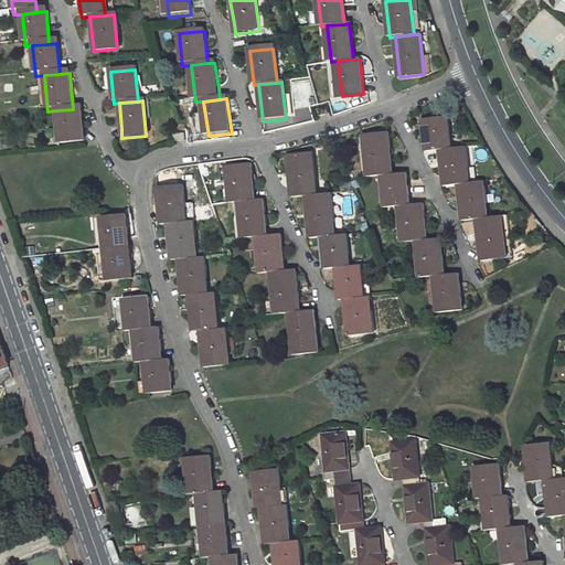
[(84,145),(81,108),(73,109),(56,110),(60,147),(84,145)]
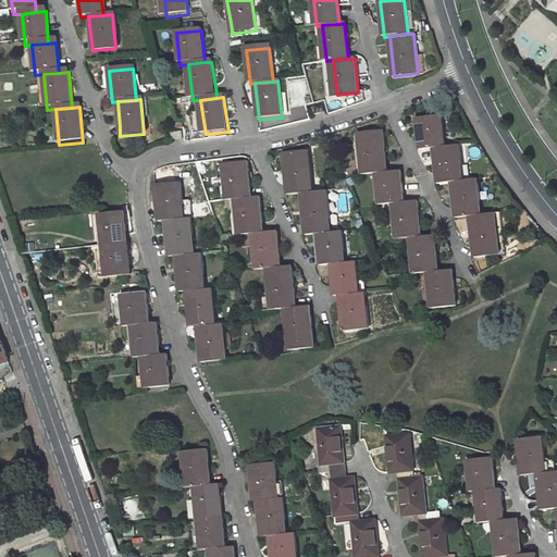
[(415,114),(418,138),(419,146),(432,144),(438,144),(435,112),(415,114)]
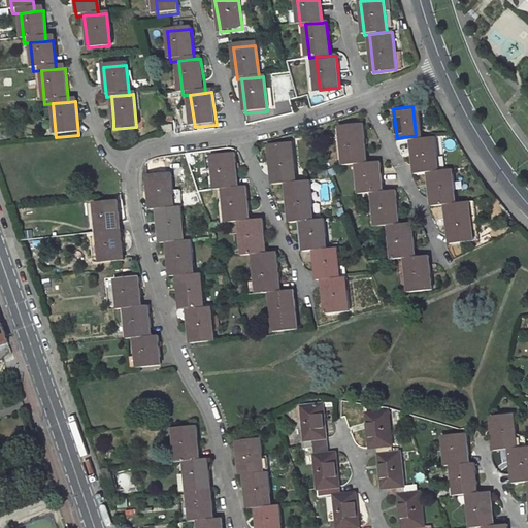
[(339,127),(342,163),(355,161),(364,160),(363,151),(361,124),(339,127)]
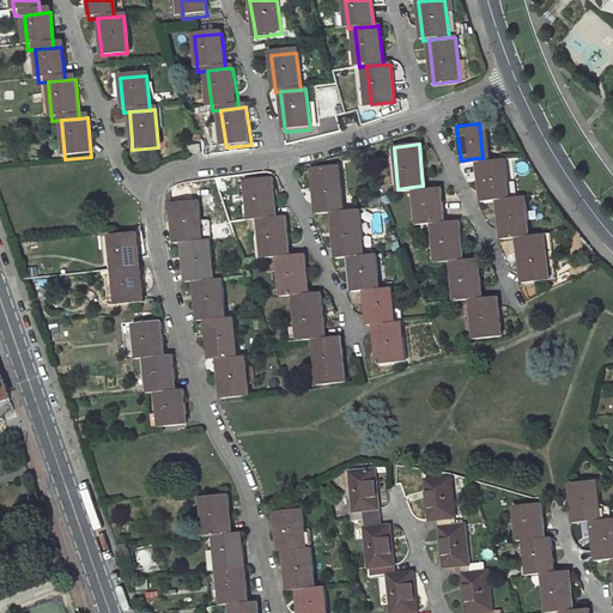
[(507,196),(502,156),(483,158),(475,158),(479,200),(496,198),(507,196)]
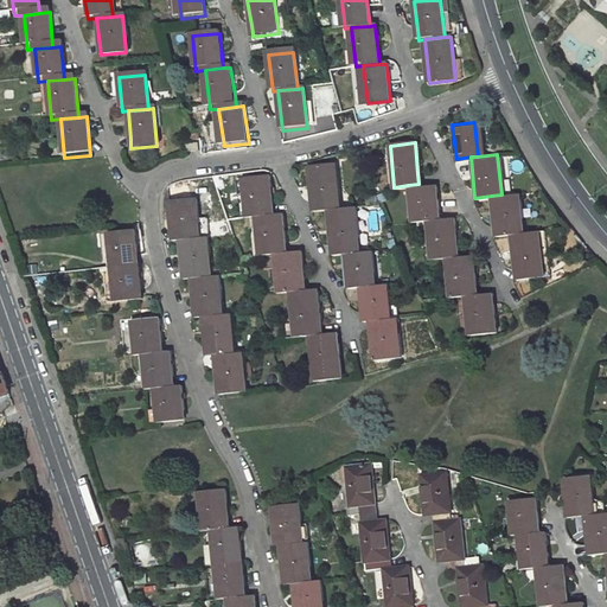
[(337,208),(333,167),(307,170),(313,210),(326,209),(337,208)]
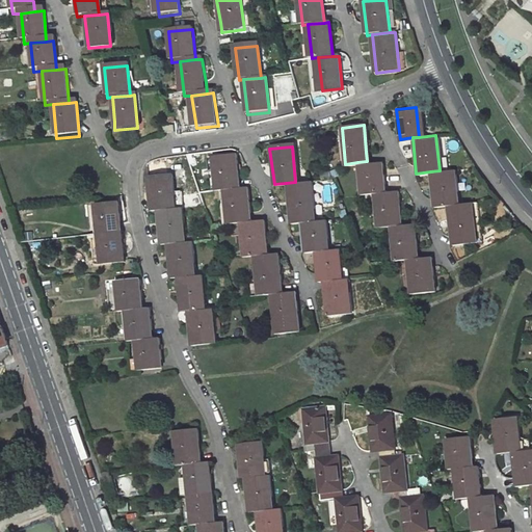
[(213,155),(217,190),(227,189),(239,188),(237,177),(235,153),(213,155)]
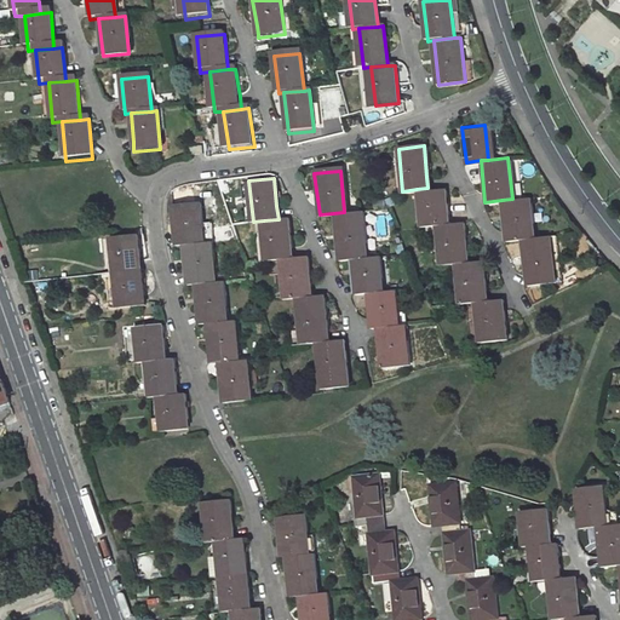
[(417,189),(420,227),(435,225),(447,224),(446,213),(443,187),(428,188),(417,189)]
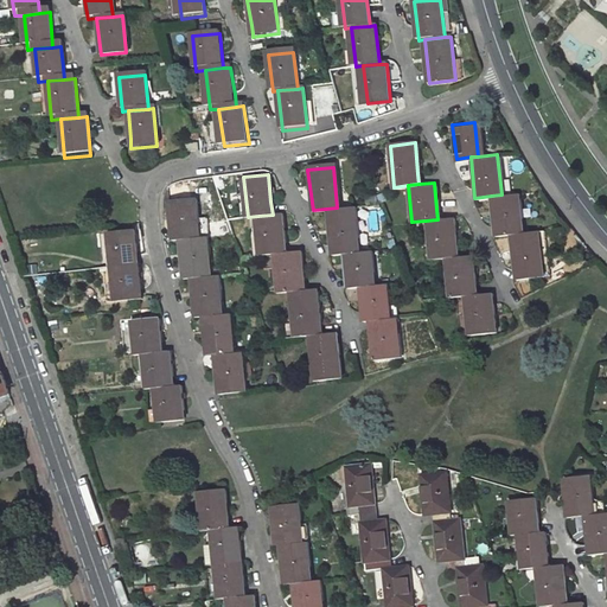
[(521,231),(517,193),(502,195),(491,196),(494,234),(512,232),(521,231)]
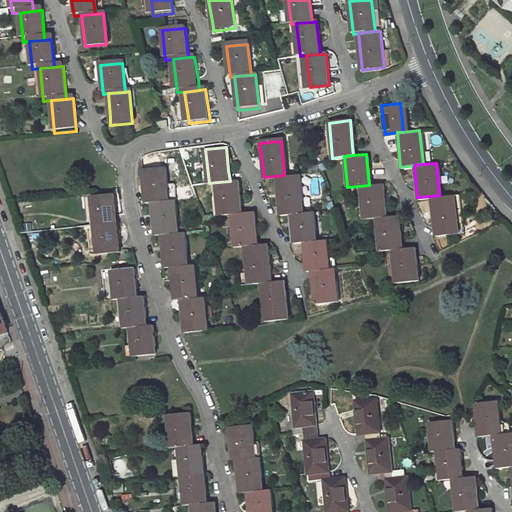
[(161,169),(143,171),(145,193),(146,202),(152,201),(165,200),(161,169)]
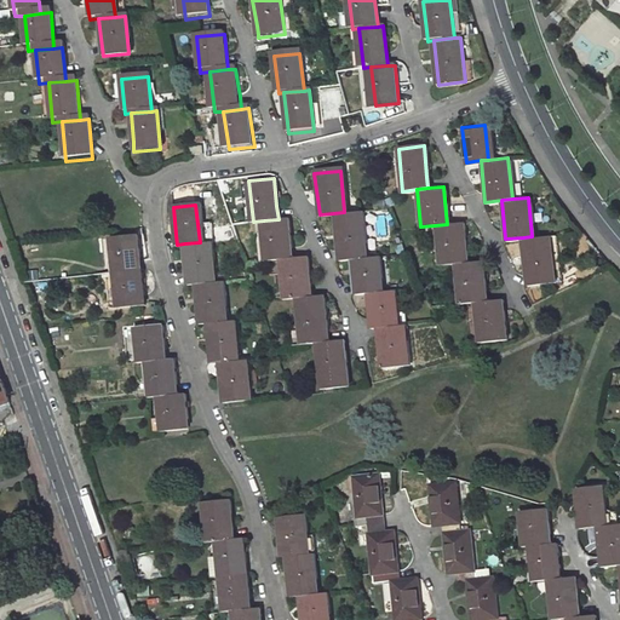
[(363,259),(357,211),(344,212),(333,213),(339,262),(352,260),(363,259)]
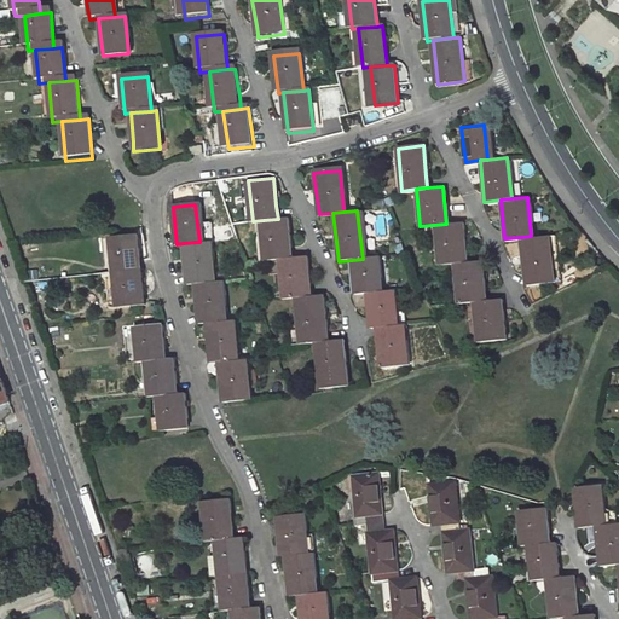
[(293,259),(288,218),(278,219),(264,220),(268,261),(281,260),(293,259)]
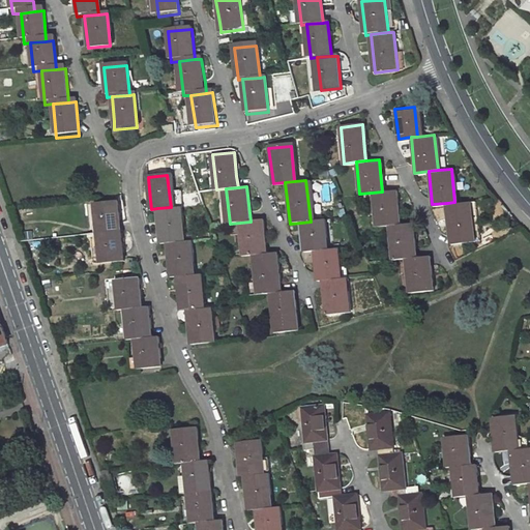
[(372,193),(375,226),(392,224),(399,224),(398,214),(395,189),(382,192),(372,193)]
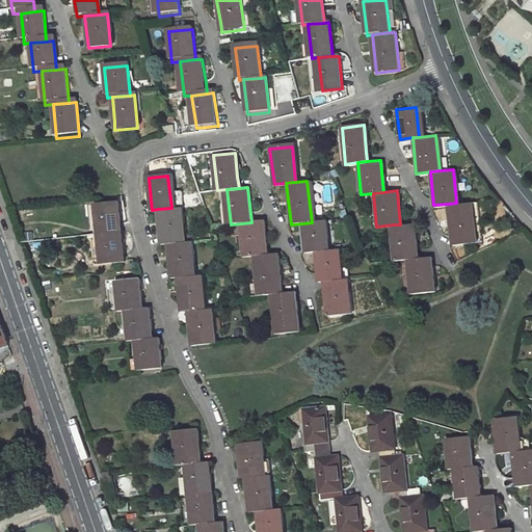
[(449,204),(451,234),(452,243),(474,242),(470,202),(456,203),(449,204)]
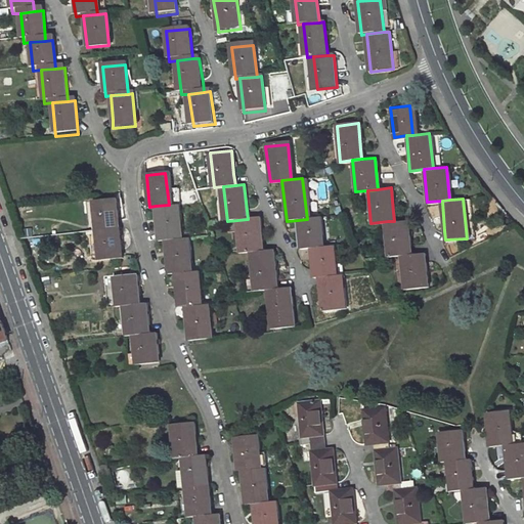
[(94,204),(96,233),(119,231),(117,221),(115,202),(94,204)]
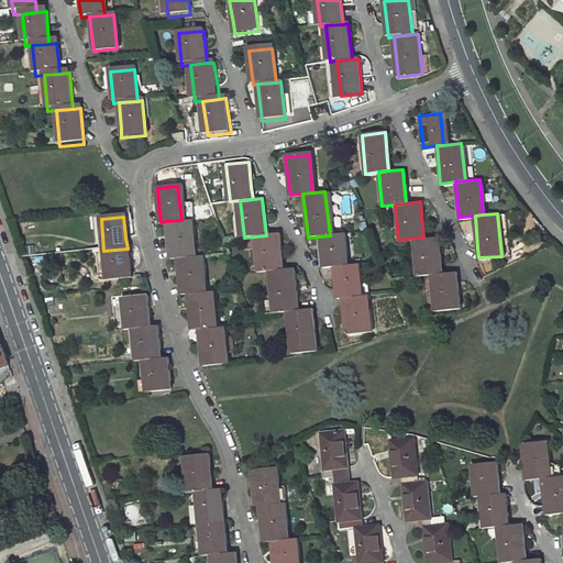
[(195,257),(190,220),(181,220),(167,221),(172,258),(177,258),(195,257)]
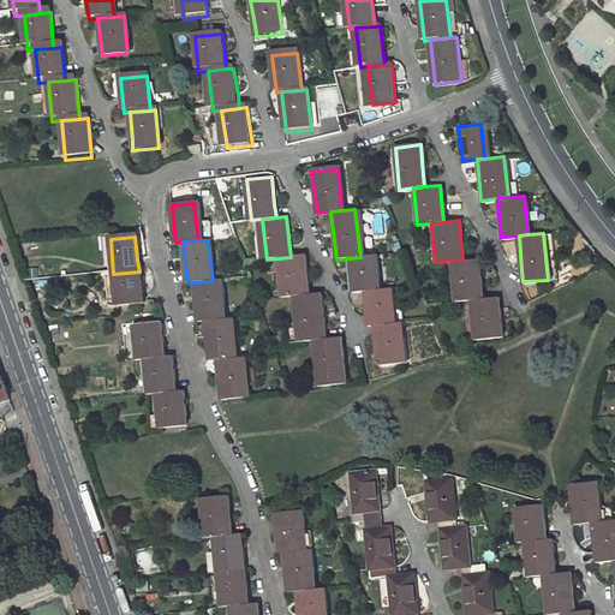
[(308,297),(304,256),(291,257),(279,258),(285,299),(296,298),(308,297)]
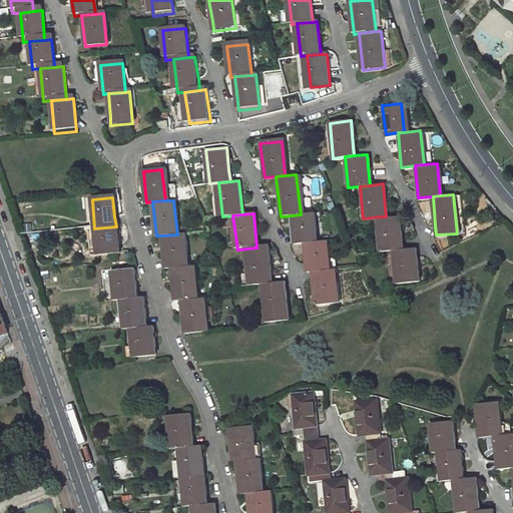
[(292,215),(295,235),(296,244),(305,243),(316,242),(313,213),(301,214),(292,215)]
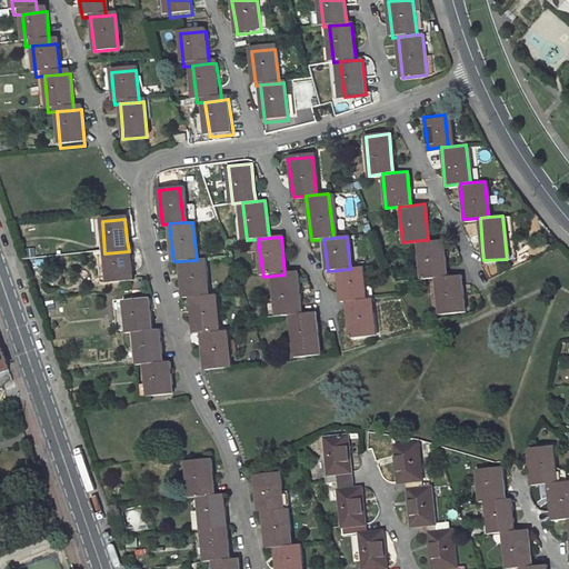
[(421,240),(423,278),(437,277),(447,276),(447,266),(443,238),(428,240),(421,240)]
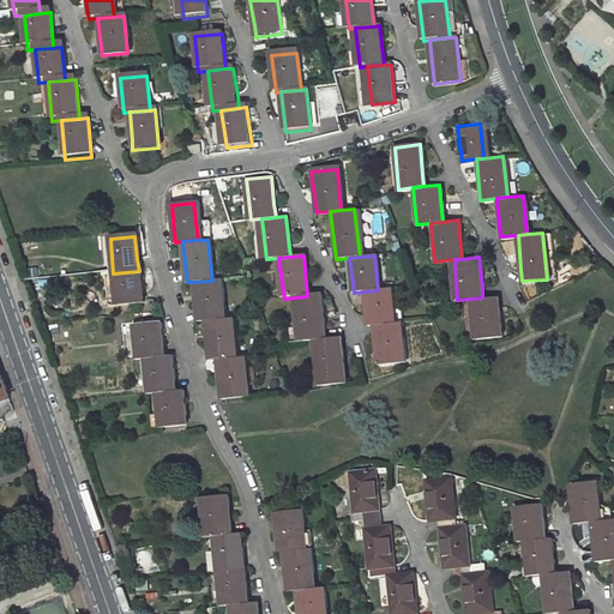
[(113,274),(116,306),(143,305),(139,271),(113,274)]
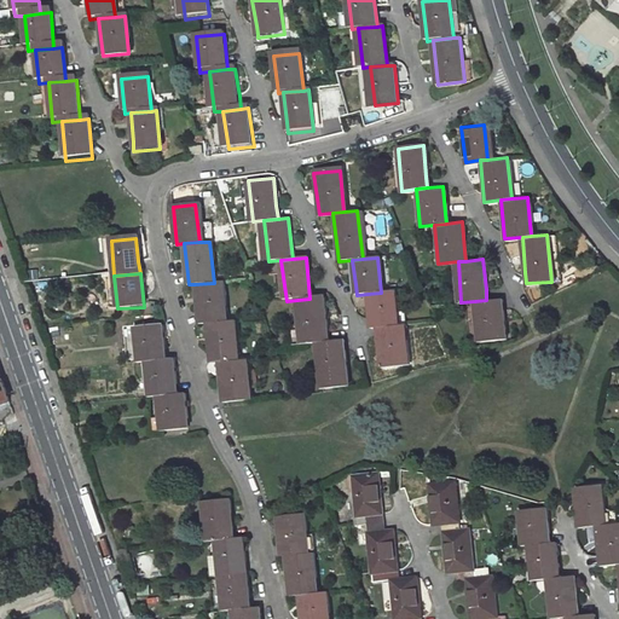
[(225,322),(221,282),(214,283),(195,284),(200,324),(207,324),(225,322)]
